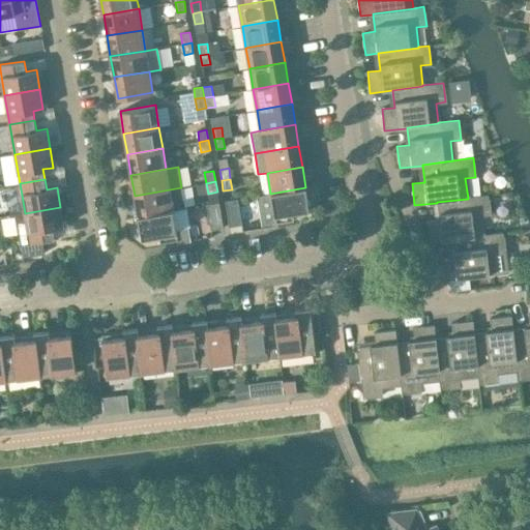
[(185,208),(181,187),(135,196),(138,216),(173,210),(185,208)]
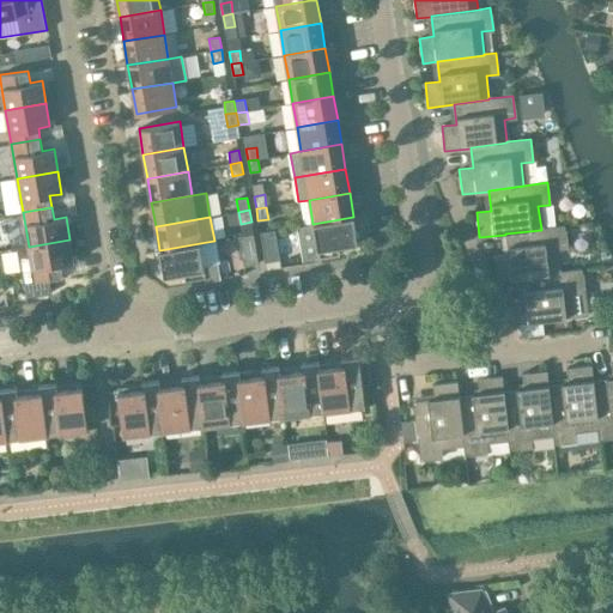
[(358,242),(353,217),(313,224),(319,259),(340,255),(338,246),(358,242)]
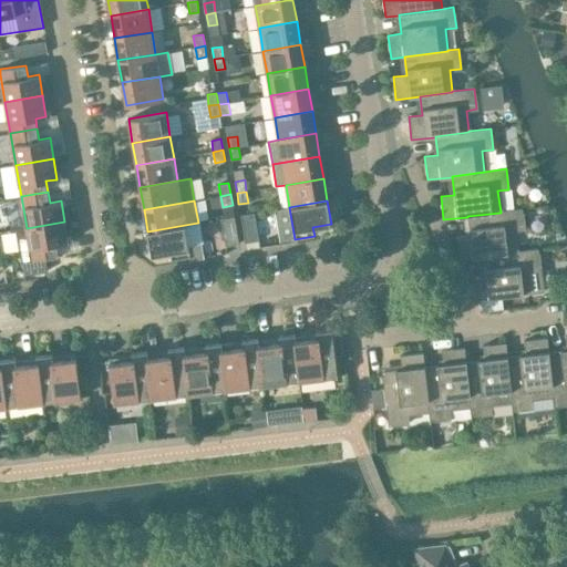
[(522,208),(501,212),(501,213),(467,216),(467,217),(470,235),(456,237),(460,259),(484,257),(483,256),(516,253),(516,251),(514,230),(525,229),(522,208)]
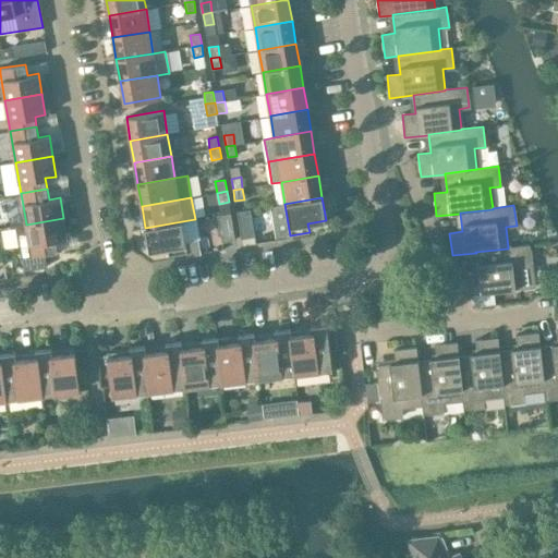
[(250,209),(237,211),(241,239),(255,237),(250,209)]
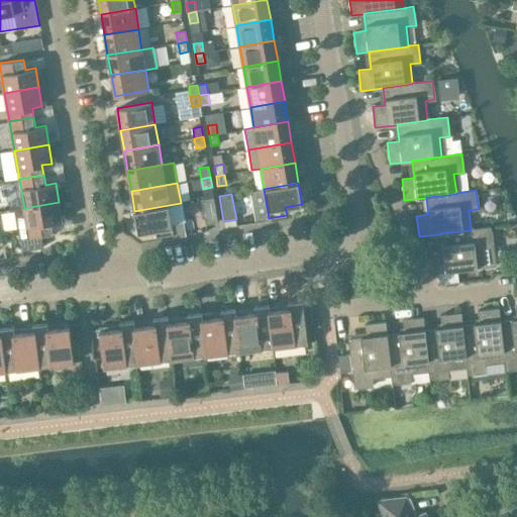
[(217,222),(213,197),(201,199),(205,224),(217,222)]
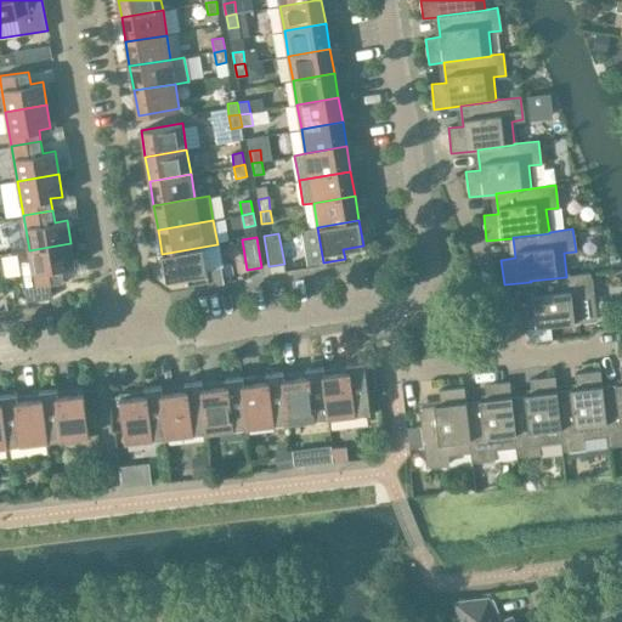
[(74,265),(71,243),(29,250),(17,252),(26,303),(52,298),(50,283),(64,281),(62,267),(74,265)]
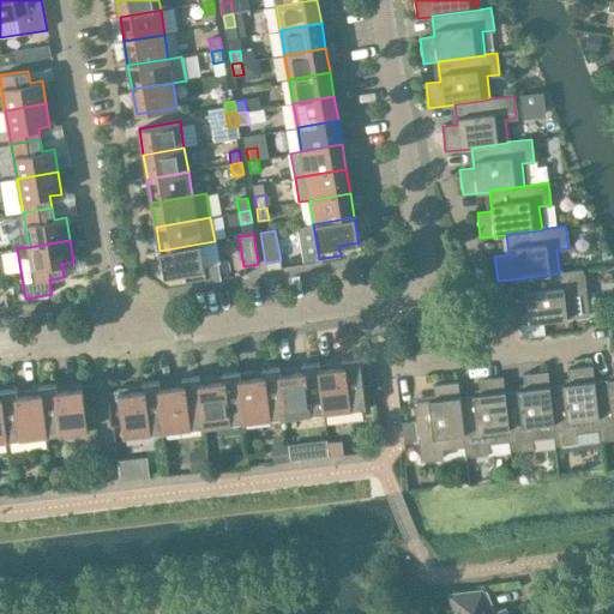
[(206,278),(200,244),(160,251),(164,276),(184,272),(185,282),(206,278)]
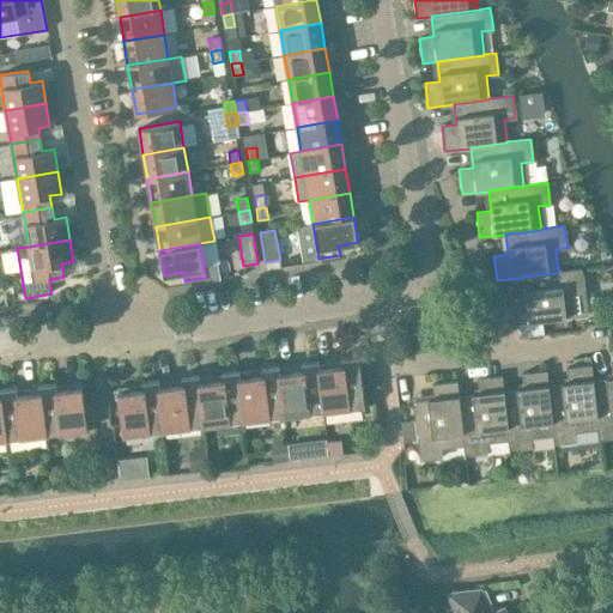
[(587,315),(584,291),(582,269),(558,272),(558,273),(522,277),(523,278),(526,297),(510,299),(514,325),(587,315)]
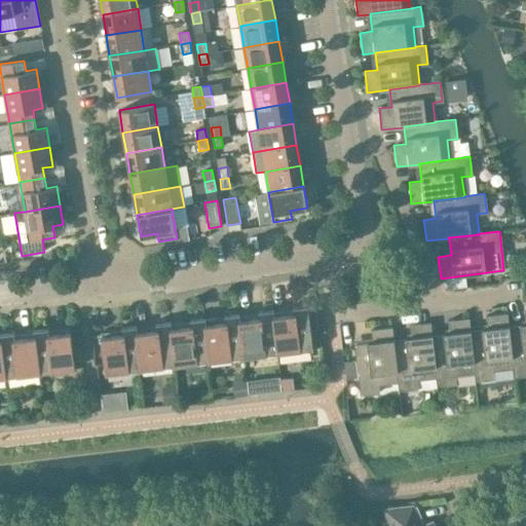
[(274,309),(272,309),(277,352),(313,348),(308,305),(294,306),(294,308),(274,310),(274,309)]
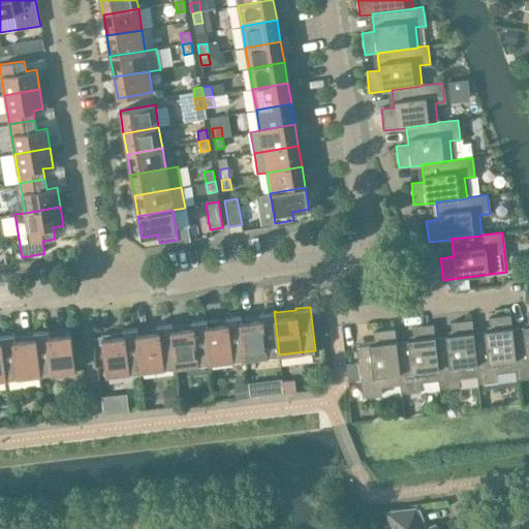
[(279,354),(274,311),(261,312),(261,314),(242,316),(242,315),(240,315),(245,359),(279,354)]
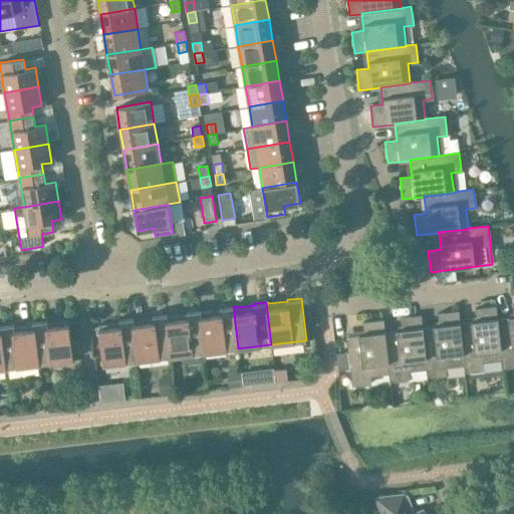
[(513,316),(497,318),(503,367),(513,366),(513,303),(512,304),(513,316)]
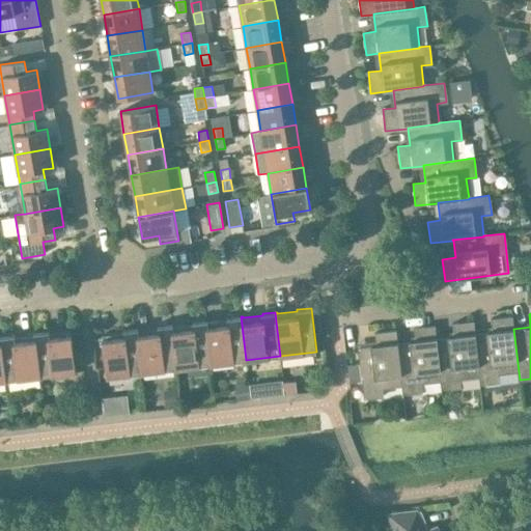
[(246,360),(241,316),(227,317),(227,319),(207,322),(207,320),(205,320),(212,364),(246,360)]
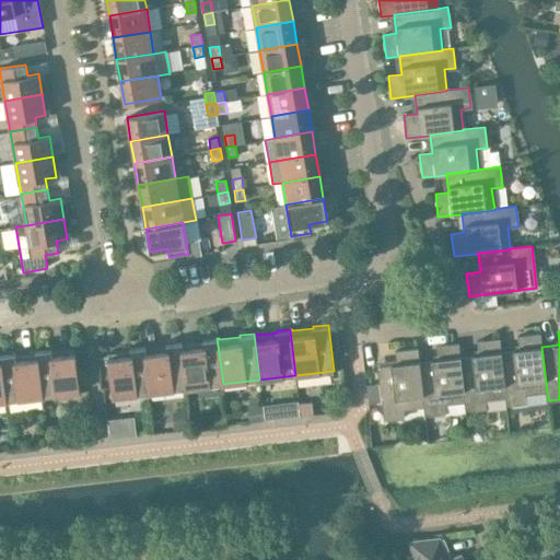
[(548,400),(541,347),(540,334),(517,336),(518,349),(501,351),(504,395),(505,406),(548,400)]
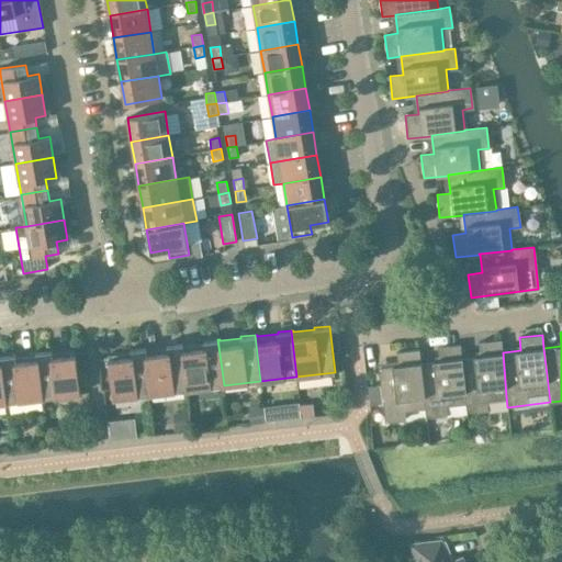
[(224,385),(217,339),(204,340),(204,343),(183,345),(183,344),(181,344),(187,390),(224,385)]
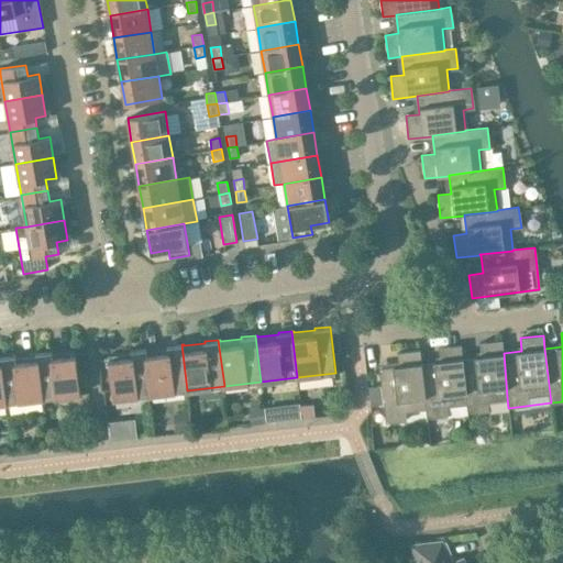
[(507,397),(504,353),(503,340),(479,343),(481,356),(463,359),(466,401),(467,414),(488,410),(486,399),(507,397)]
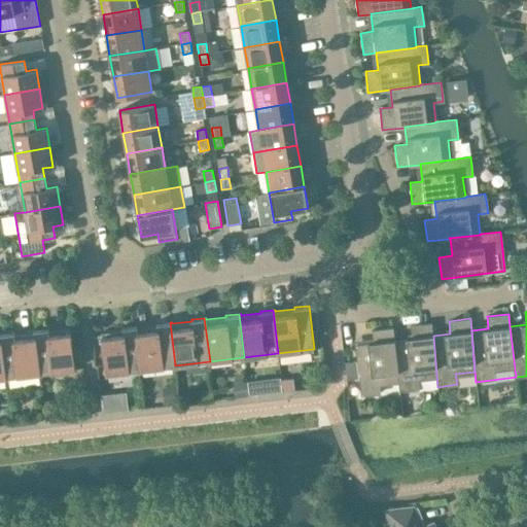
[(175,365),(170,322),(156,323),(157,325),(138,327),(138,326),(136,326),(141,370),(175,365)]
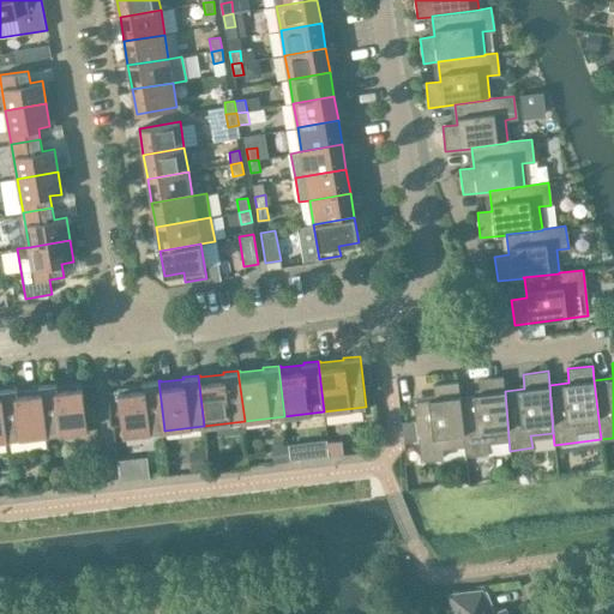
[(509,438),(505,391),(503,377),(477,379),(480,393),(459,396),(463,444),(465,456),(487,453),(486,441),(509,438)]
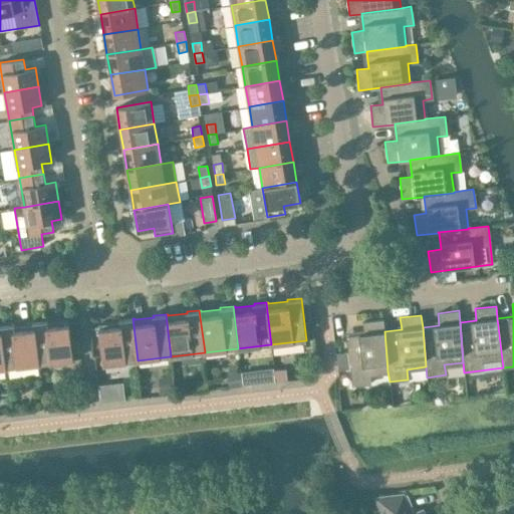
[(138,360),(133,318),(119,319),(119,321),(98,323),(103,364),(138,360)]
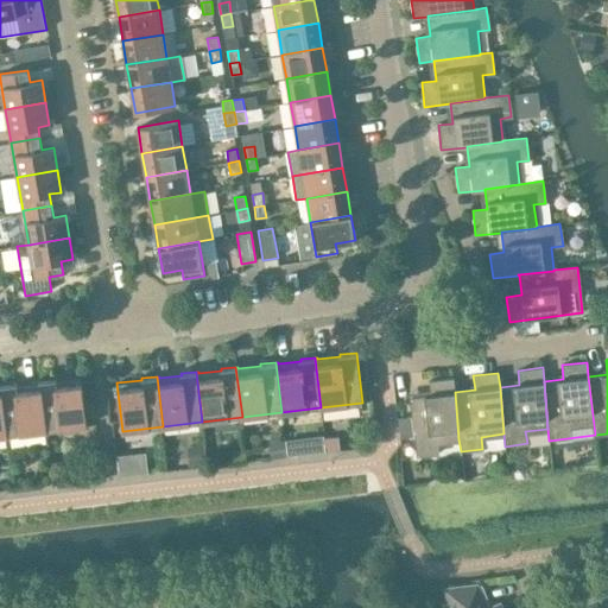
[(39,381),(39,382),(46,431),(87,426),(81,378),(57,380),(56,379),(39,381)]
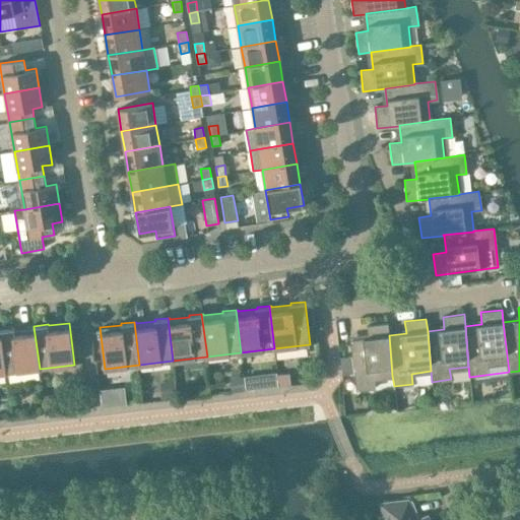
[(392,376),(389,335),(388,323),(367,326),(368,338),(350,340),(351,356),(340,358),(342,375),(354,373),(356,390),(374,388),(373,378),(392,376)]
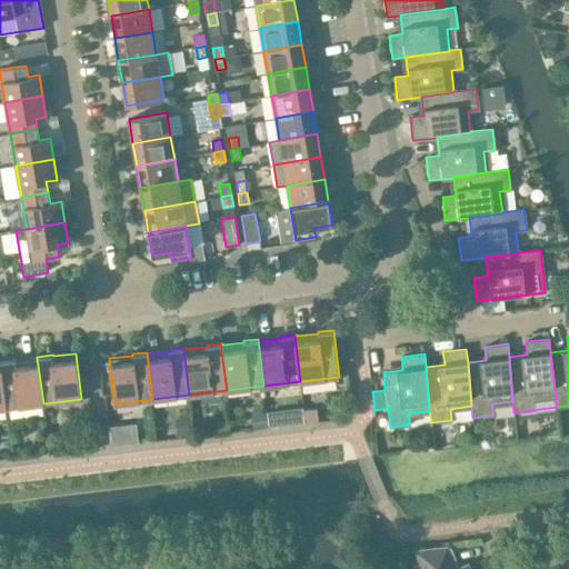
[(43,403),(37,358),(16,360),(16,359),(0,360),(0,363),(6,408),(43,403)]
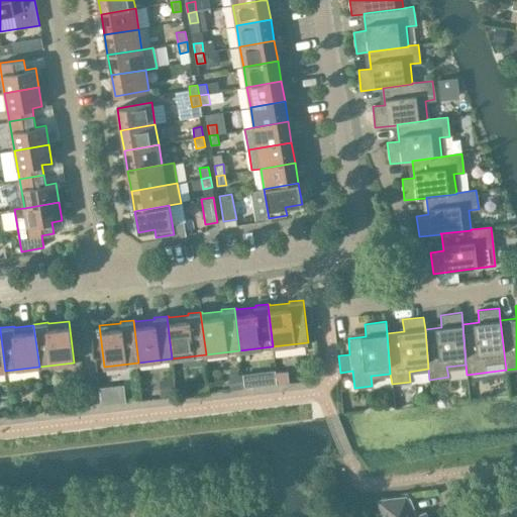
[(245,372),(245,384),(291,383),(291,370),(245,372)]
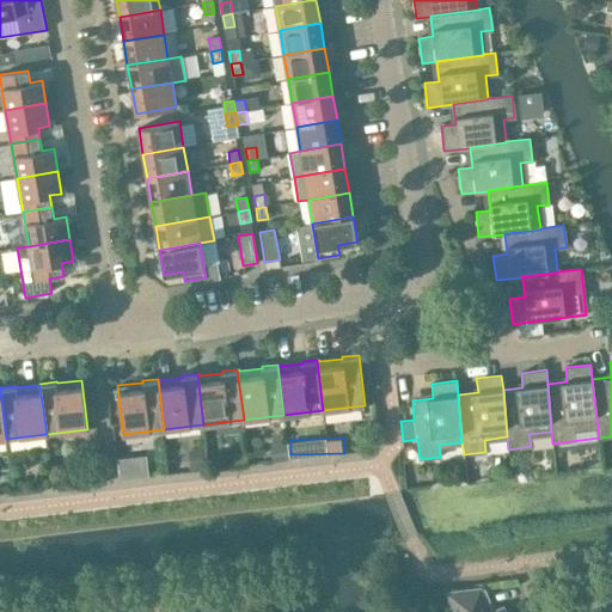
[(122,458),(124,478),(153,475),(151,454),(122,458)]
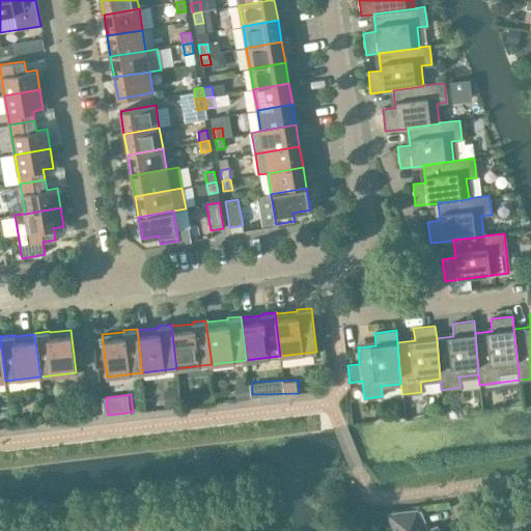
[(438,530),(437,527),(426,530),(424,530),(417,510),(388,514),(395,530),(438,530)]
